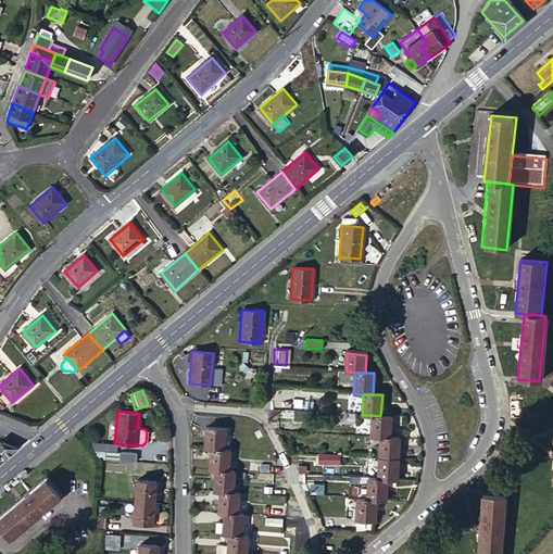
[(390,416),(380,416),(371,415),(368,437),(379,437),(389,438),(390,416)]
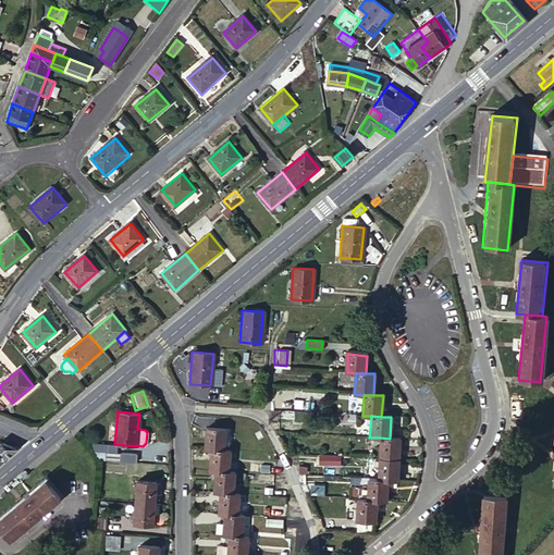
[(205,428),(204,449),(208,449),(222,451),(224,429),(205,428)]
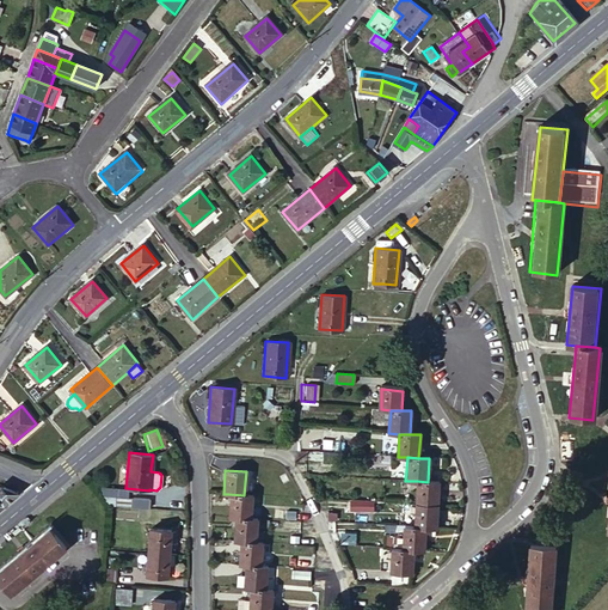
[(436,506),(437,482),(428,482),(417,481),(415,504),(436,506)]
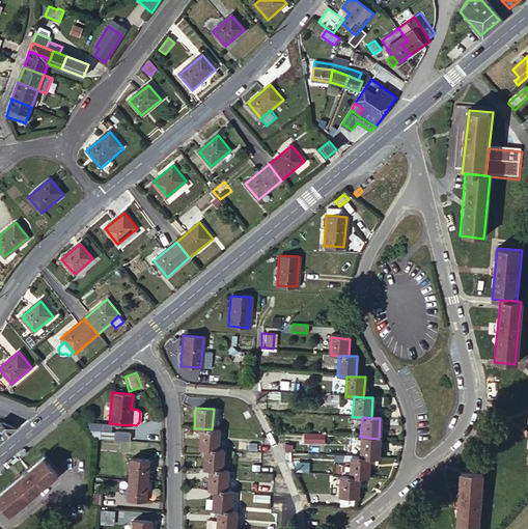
[(0,440),(17,426),(2,420),(0,421),(0,440)]
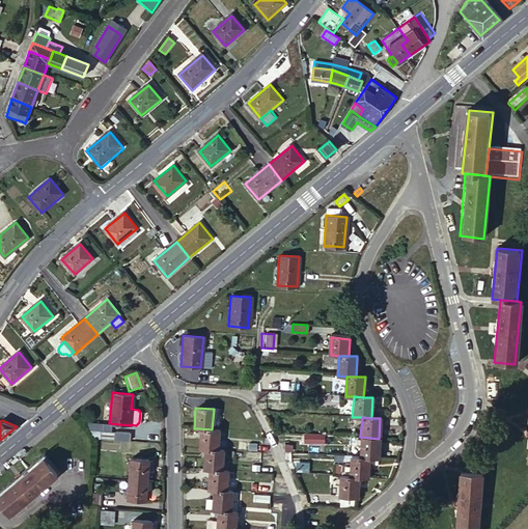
[(215,449),(217,429),(212,429),(198,428),(197,448),(202,448),(215,449)]
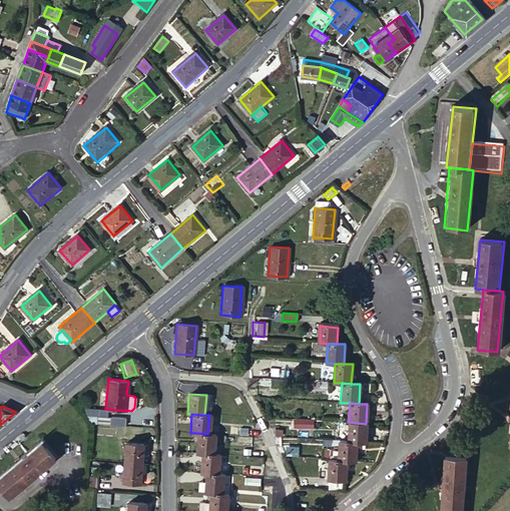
[(110,418),(99,417),(98,424),(110,425),(124,426),(124,420),(110,418)]
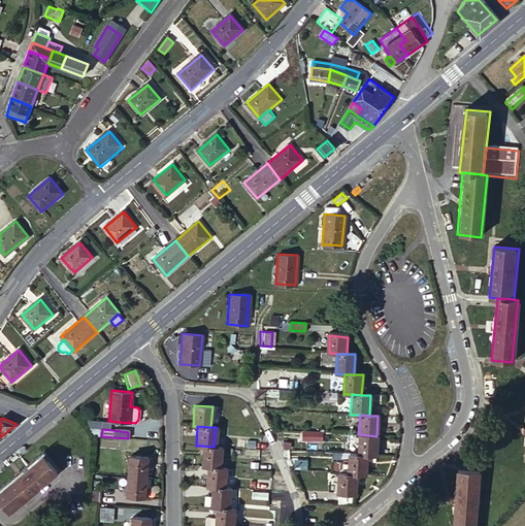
[(322,433),(303,431),(302,441),(322,444),(322,433)]
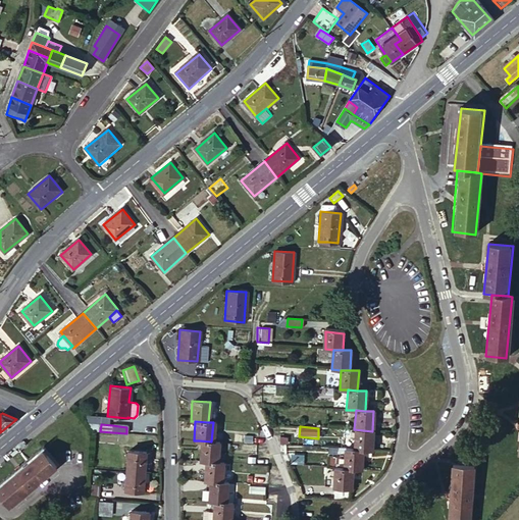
[(371,452),(372,431),(354,429),(353,450),(362,451),(371,452)]
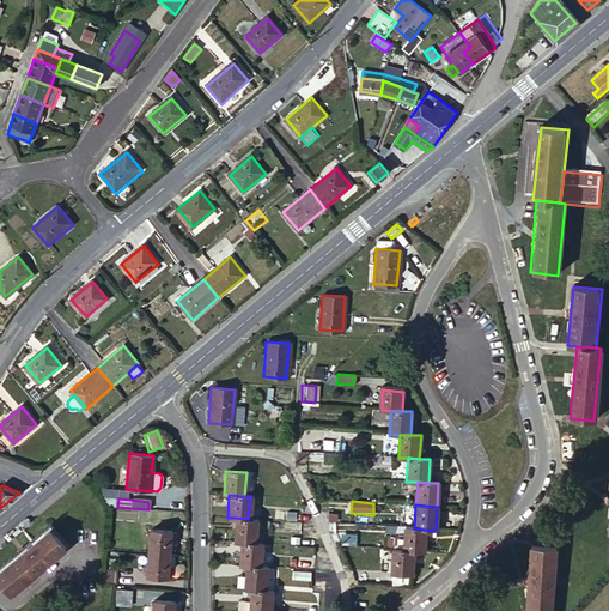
[(266,520),(274,520),(298,522),(299,514),(266,512),(266,520)]
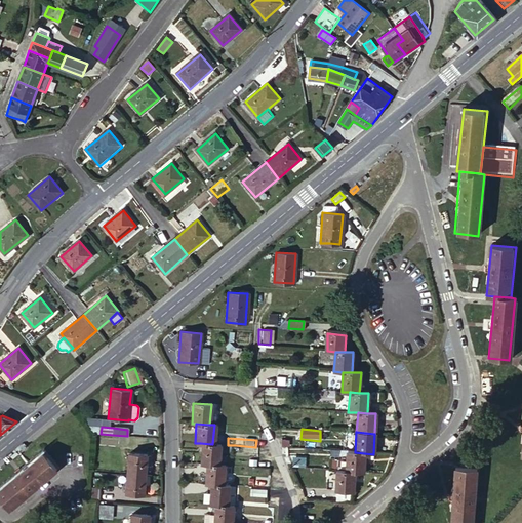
[(219,445),(212,444),(200,443),(199,464),(204,465),(217,466),(219,445)]
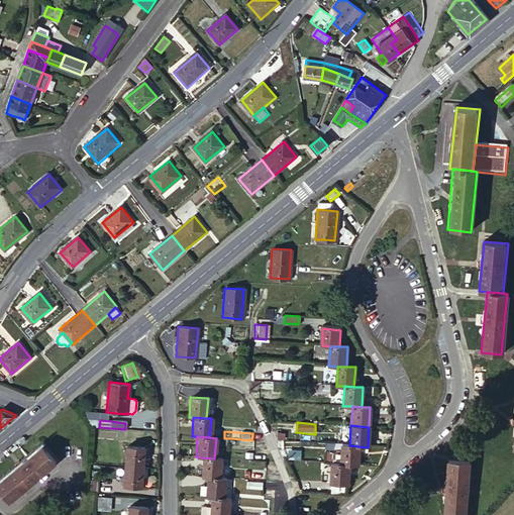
[(252,448),(253,440),(251,440),(231,438),(231,446),(252,448)]
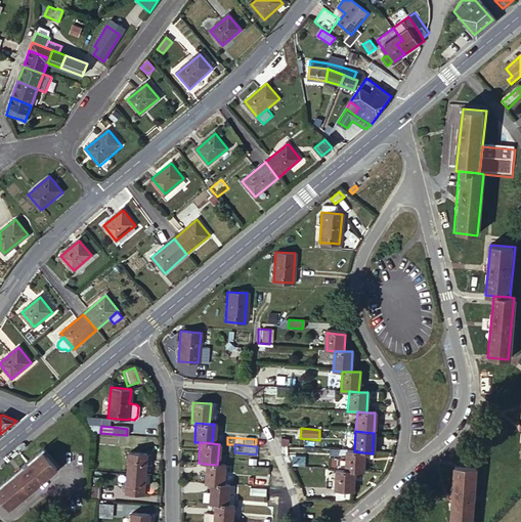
[(127,471),(144,473),(146,452),(129,451),(127,471)]
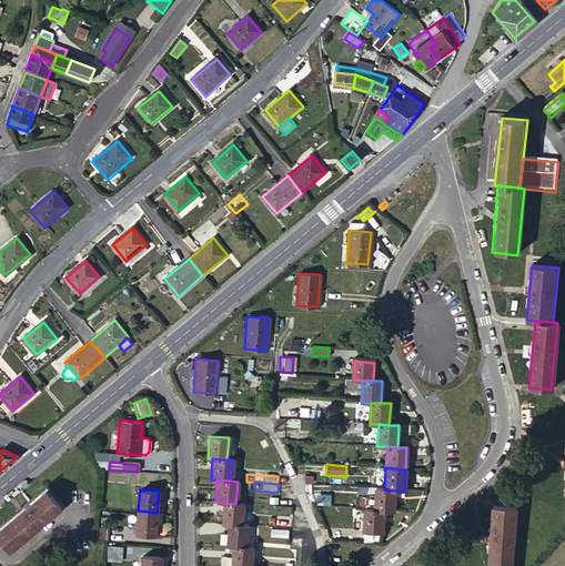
[(384,489),(374,489),(372,511),(383,511),(392,512),(394,491),(384,489)]
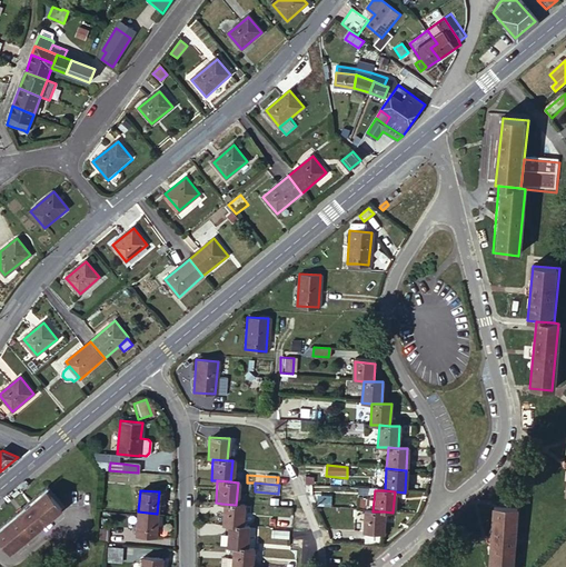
[(58,507),(45,491),(0,526),(0,541),(6,549),(58,507)]
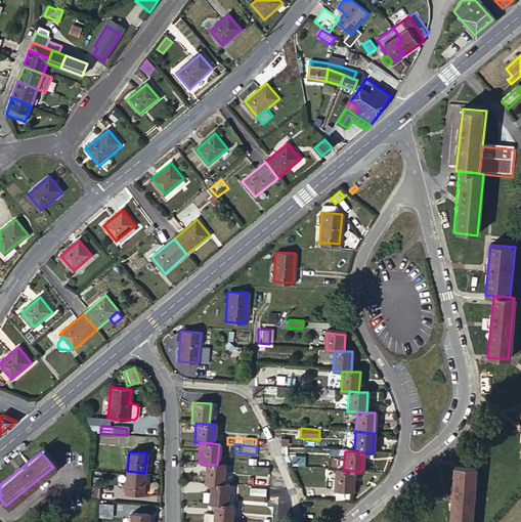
[(328,460),(327,469),(336,470),(341,471),(342,461),(328,460)]
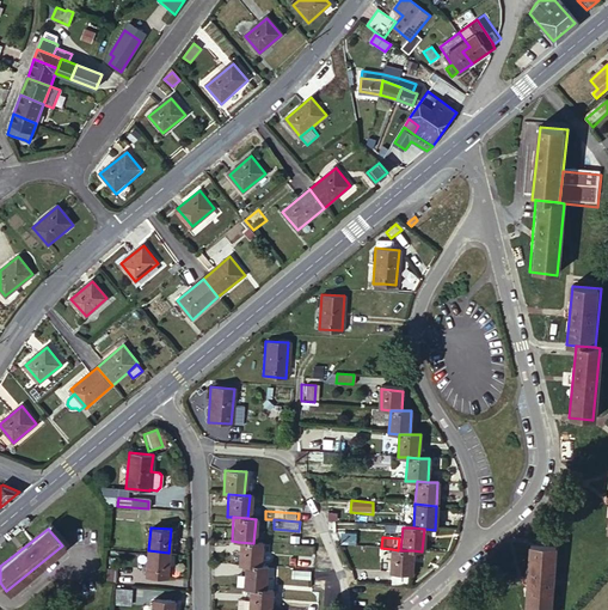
[(237,565),(244,565),(258,566),(260,543),(253,543),(238,542),(237,565)]
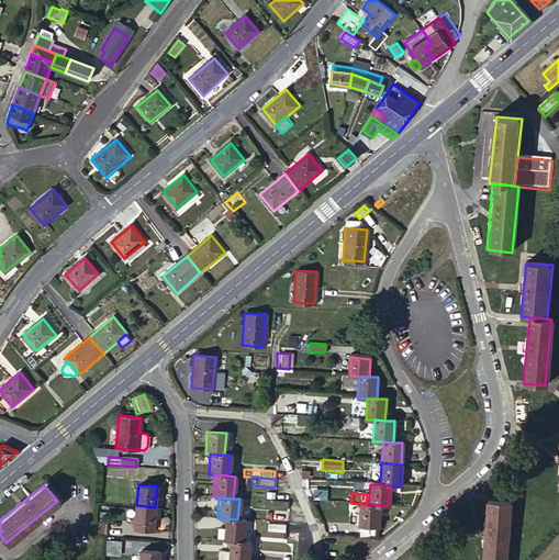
[(503,559),(509,502),(485,501),(481,559),(503,559)]
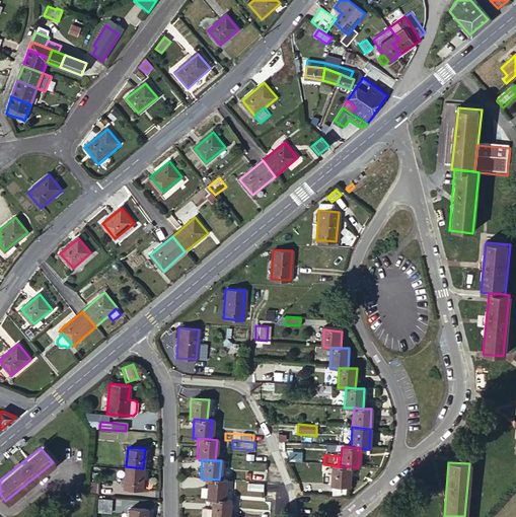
[(350,466),(340,466),(338,466),(333,465),(332,485),(349,487),(350,466)]
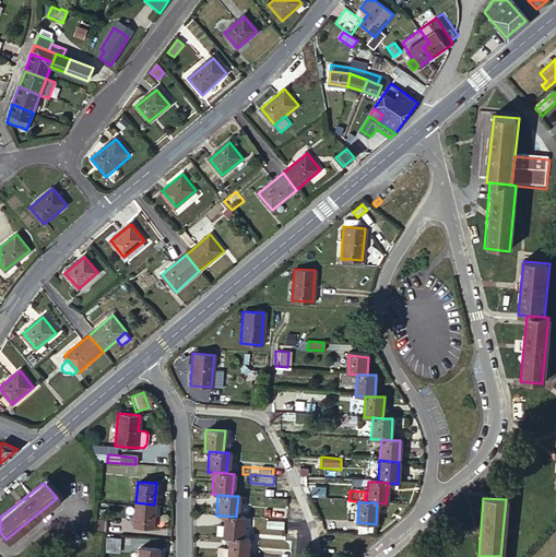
[(152,525),(154,505),(135,502),(133,523),(152,525)]
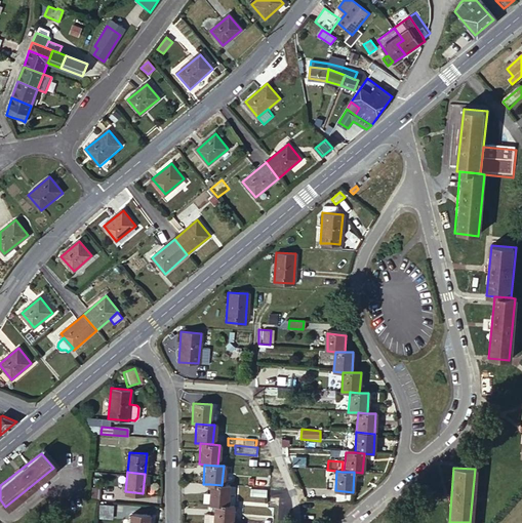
[(249,487),(268,488),(269,481),(250,479),(249,487)]
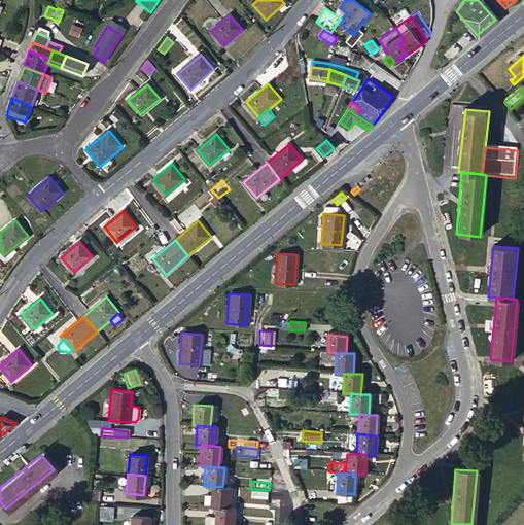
[(209,504),(214,505),(228,506),(229,487),(222,487),(210,486),(209,504)]
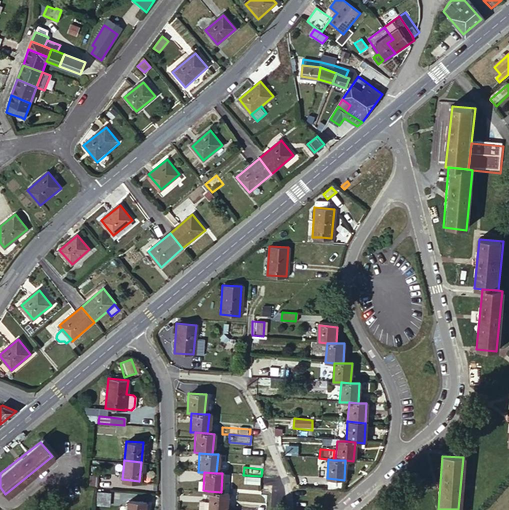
[(327,478),(326,489),(343,490),(344,480),(327,478)]
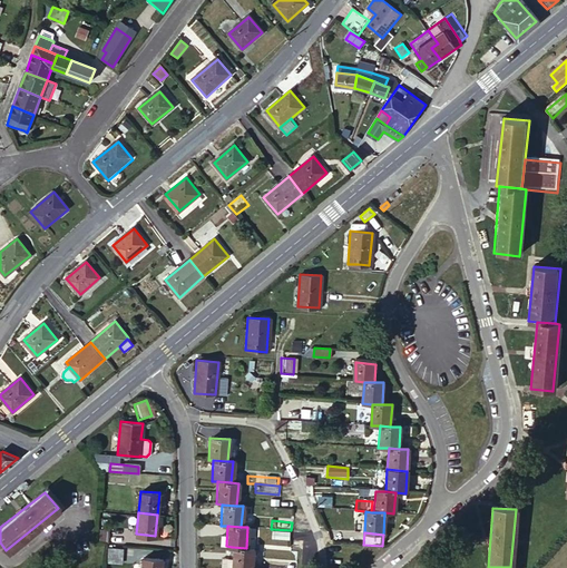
[(232,547),(231,567),(251,567),(252,548),(246,548),(232,547)]
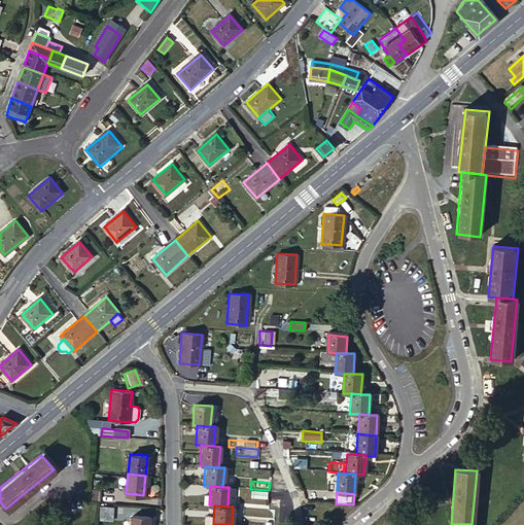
[(96,506),(96,522),(110,522),(111,508),(96,506)]
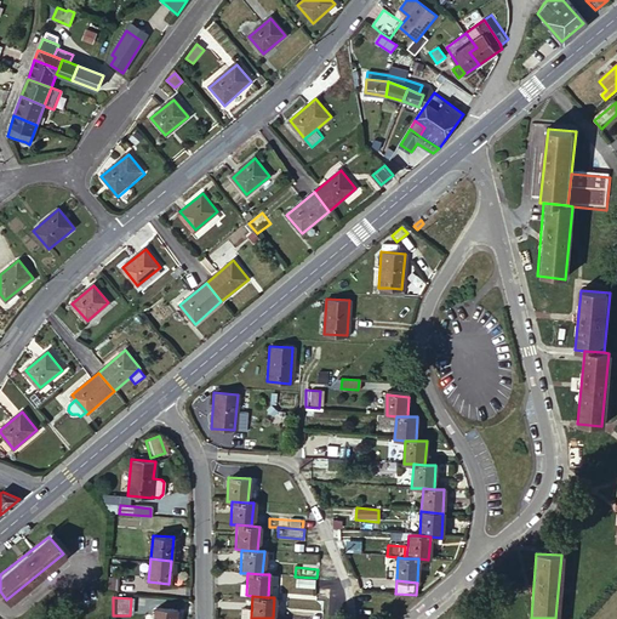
[(173,618),(175,607),(154,605),(152,618),(173,618)]
